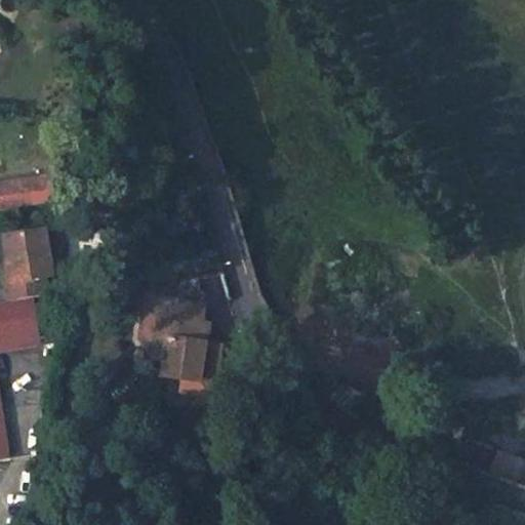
[(0,179),(0,208),(33,203),(29,175),(0,179)]
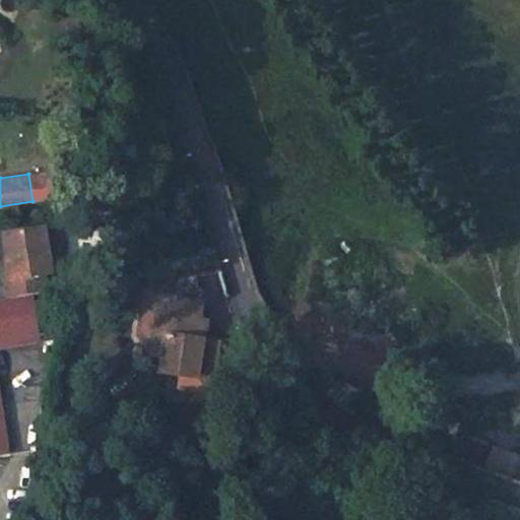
[(0,233),(6,264),(8,279),(2,280),(5,300),(30,296),(44,293),(41,273),(49,271),(41,225),(0,232),(0,233)]
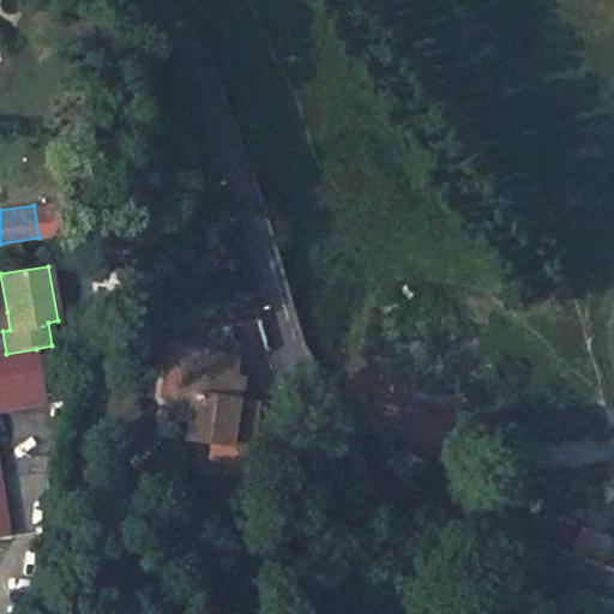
[(0,312),(0,319),(2,331),(10,330),(7,312),(0,312)]
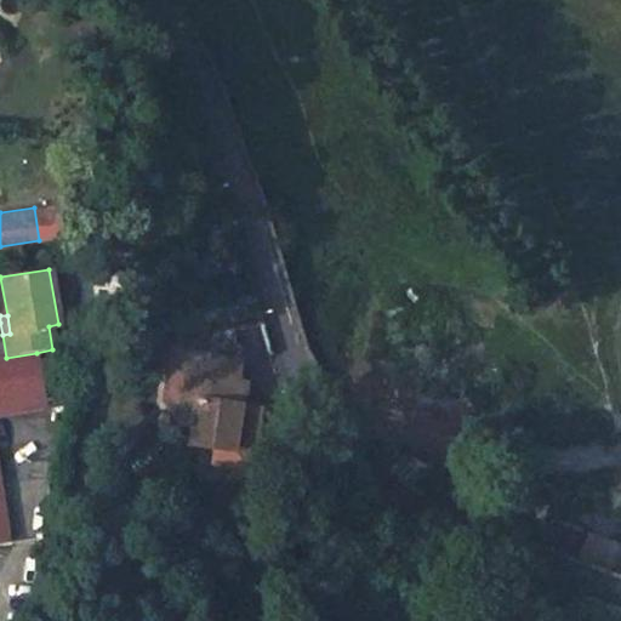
[(49,326),(52,349),(62,348),(58,324),(49,326)]
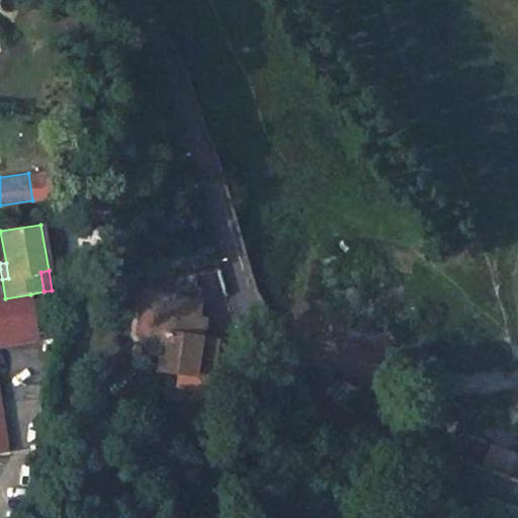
[(5,298),(0,298),(0,452),(8,452),(0,403),(0,339),(37,334),(30,294),(5,298)]
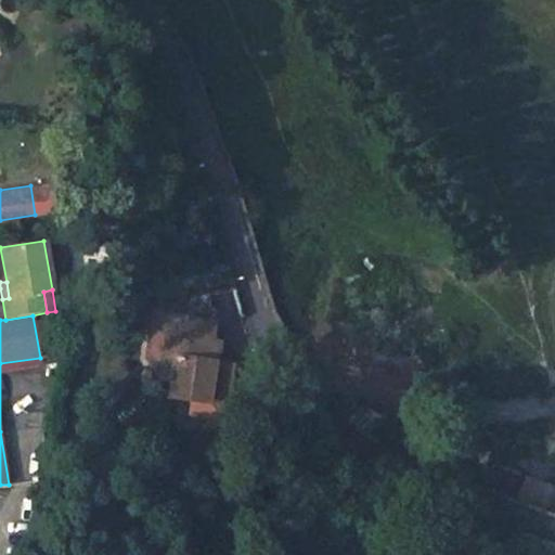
[(219,347),(209,345),(213,324),(153,315),(145,361),(159,379),(172,381),(177,357),(216,362),(219,347)]
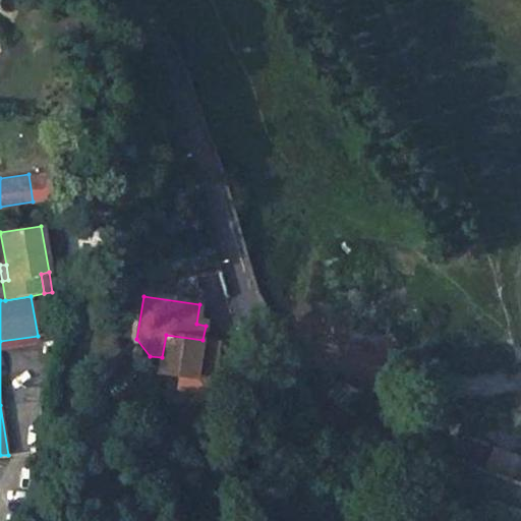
[(218,342),(203,340),(166,335),(162,357),(160,371),(196,377),(193,394),(211,397),(223,381),(215,362),(218,342)]
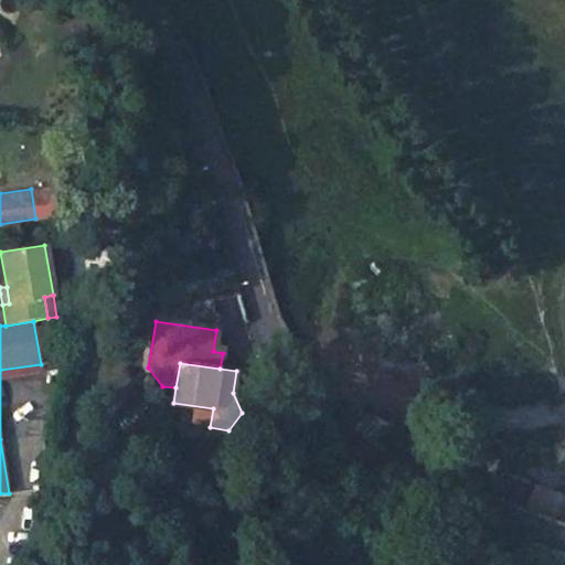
[(564,496),(537,484),(528,513),(564,526),(564,496)]
